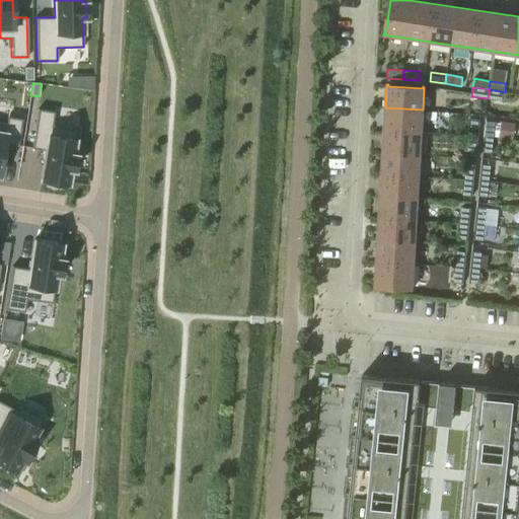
[(489,89),(488,98),(503,101),(505,92),(489,89)]
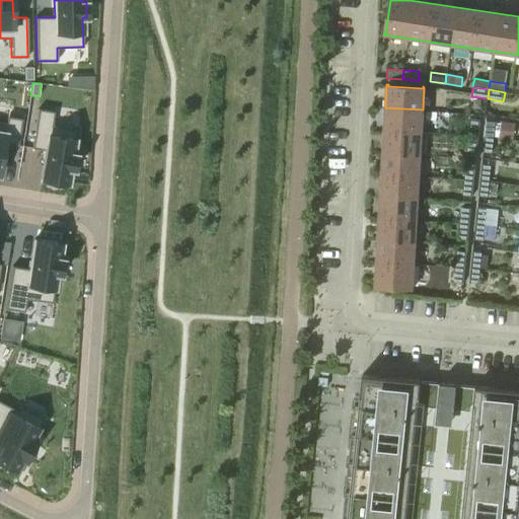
[(385,107),(384,130),(422,132),(423,109),(385,107)]
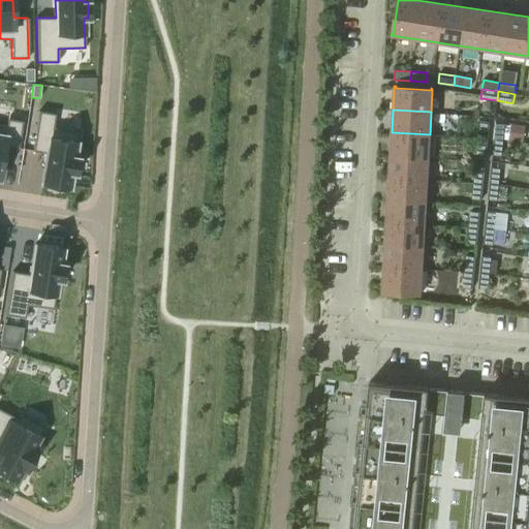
[(38,111),(32,151),(45,153),(44,159),(44,161),(44,162),(41,183),(45,184),(64,187),(68,188),(71,173),(75,173),(78,157),(73,157),(78,132),(53,128),(55,114),(38,111)]
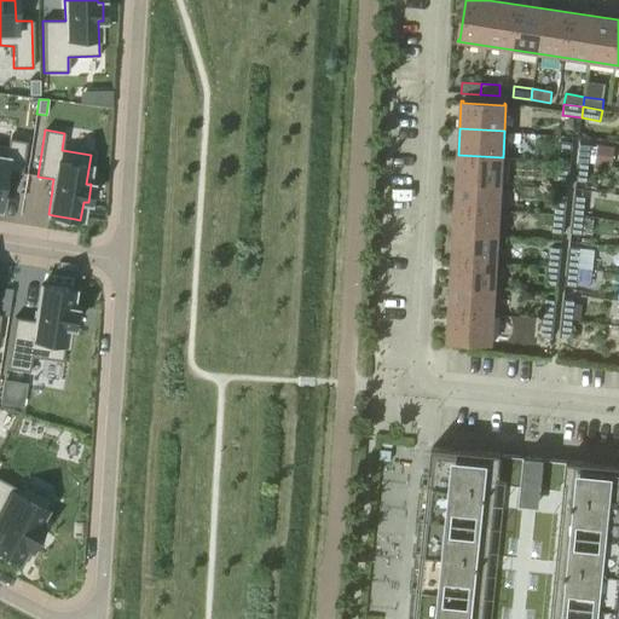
[(0,145),(0,200),(1,194),(3,185),(4,184),(3,184),(5,172),(21,174),(25,142),(9,139),(7,146),(0,145)]
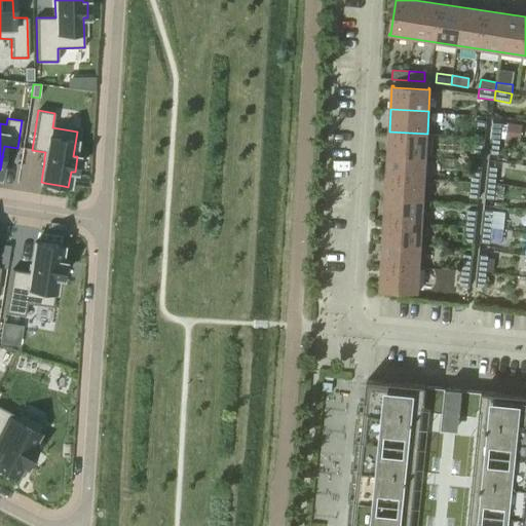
[(478,121),(476,138),(485,139),(487,122),(478,121)]
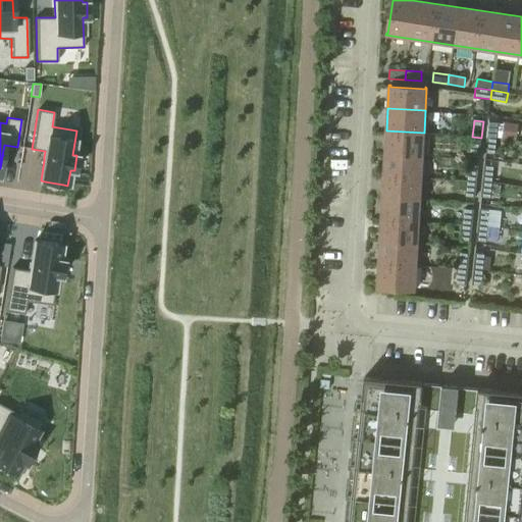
[(489,121),(487,137),(497,138),(498,122),(489,121)]
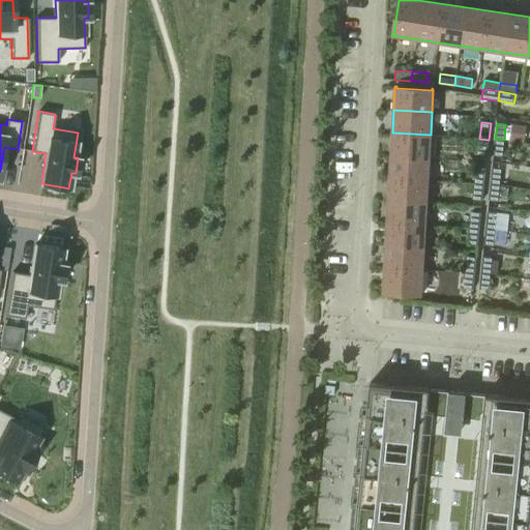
[(525,125),(510,123),(508,140),(523,142),(525,125)]
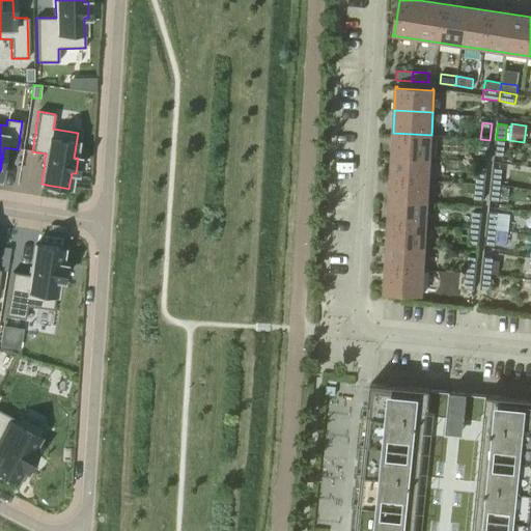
[(393,133),(392,156),(430,158),(431,135),(393,133)]
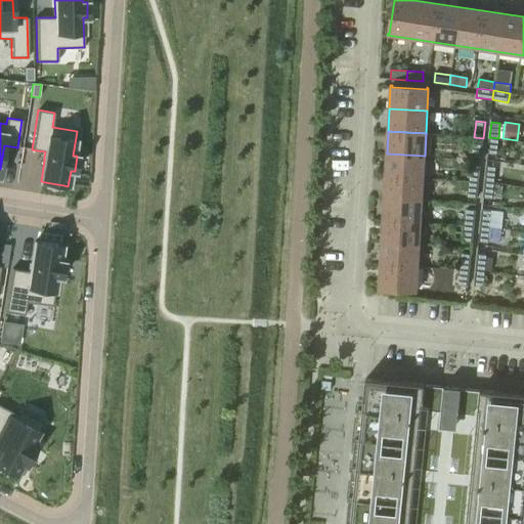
[(483,138),(474,137),(472,154),(481,155),(483,138)]
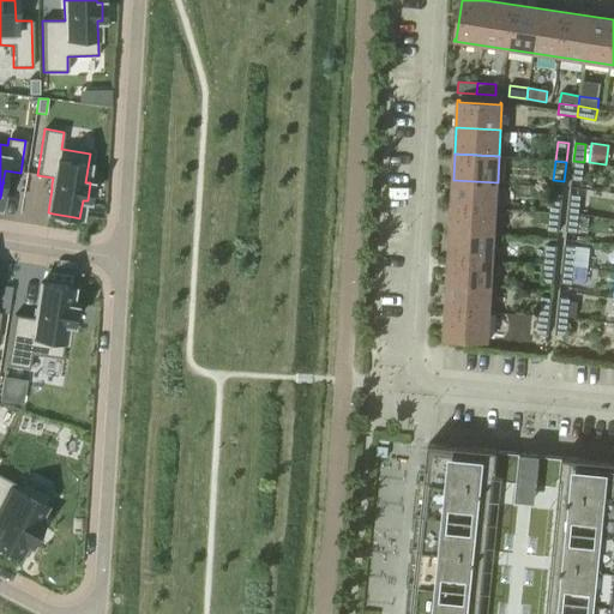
[(584,162),(573,161),(571,180),(582,181),(584,162)]
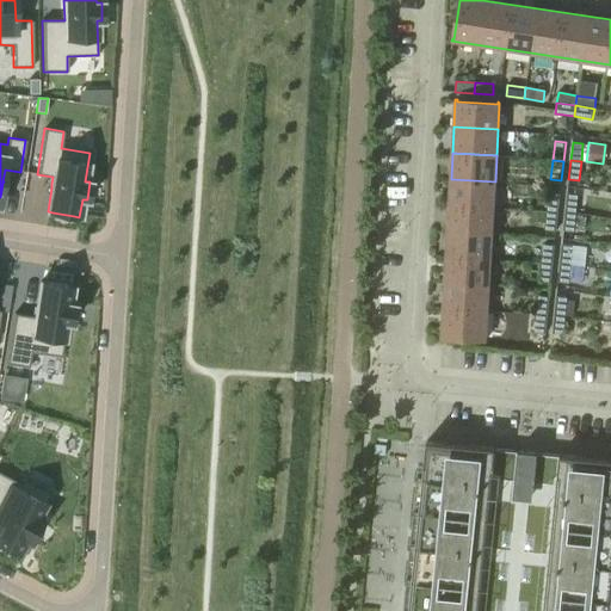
[(495,181),(451,179),(449,205),(493,208),(495,181)]
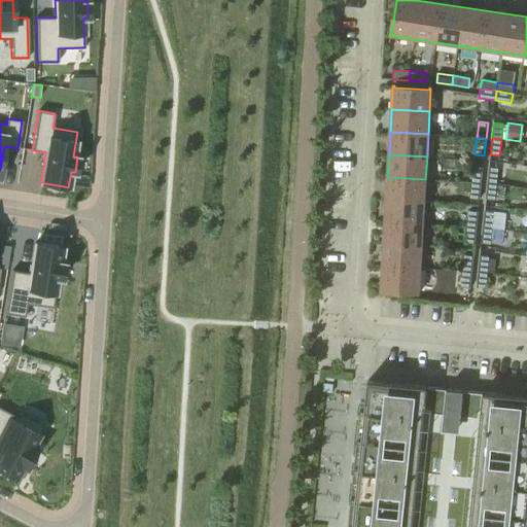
[(472,182),(482,183),(483,167),(473,166),(472,182)]
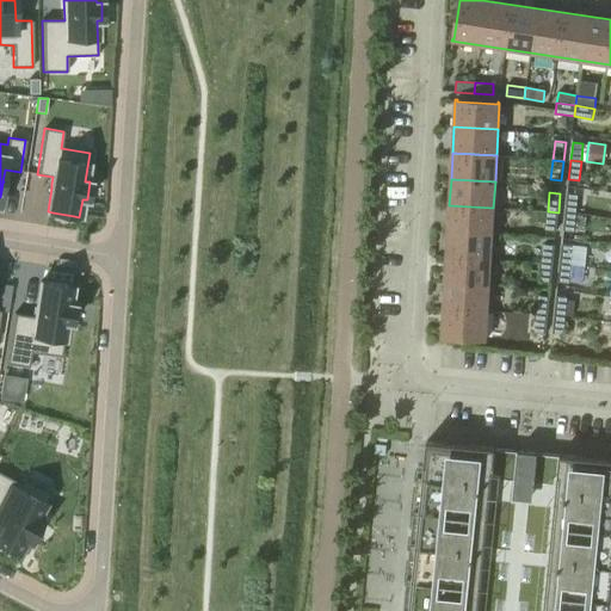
[(566,213),(575,213),(578,195),(567,193),(566,213)]
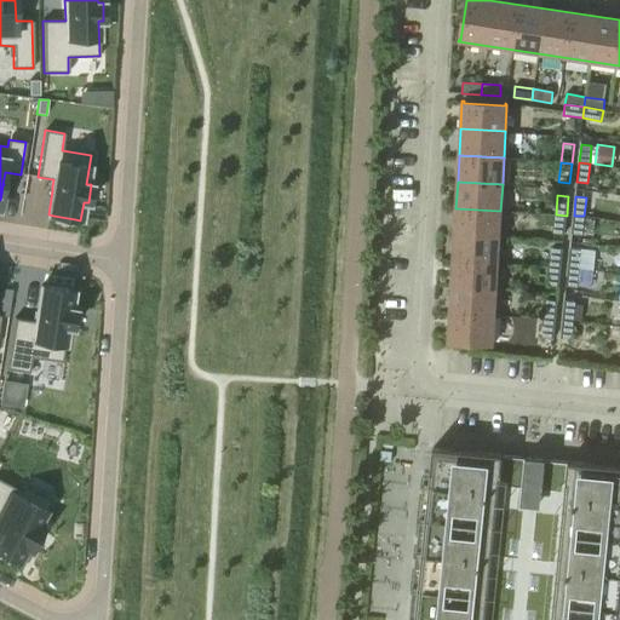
[(500,211),(455,208),(454,235),(499,237),(500,211)]
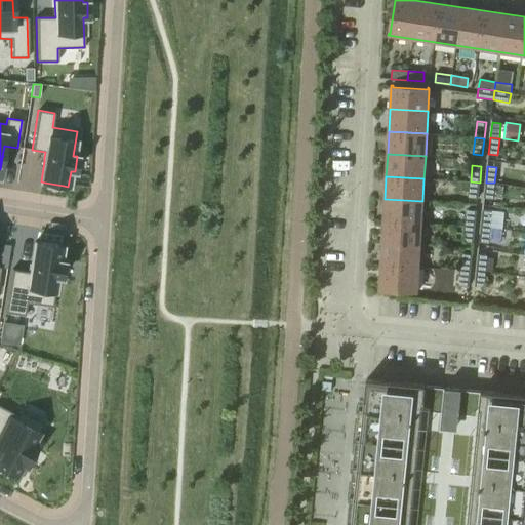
[(480,183),(471,182),(469,198),(478,199),(480,183)]
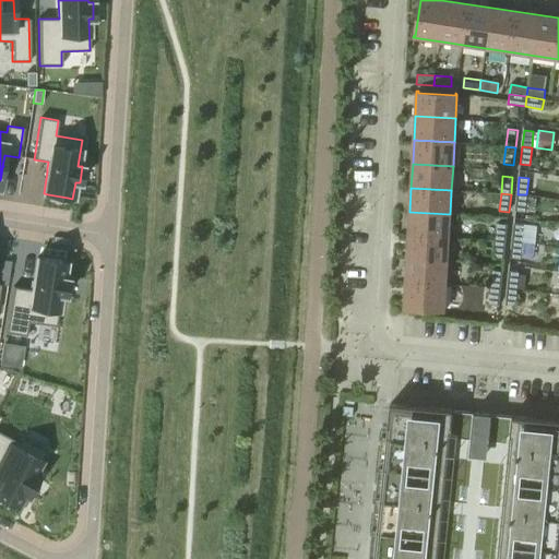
[(526,194),(518,194),(515,211),(525,212),(526,194)]
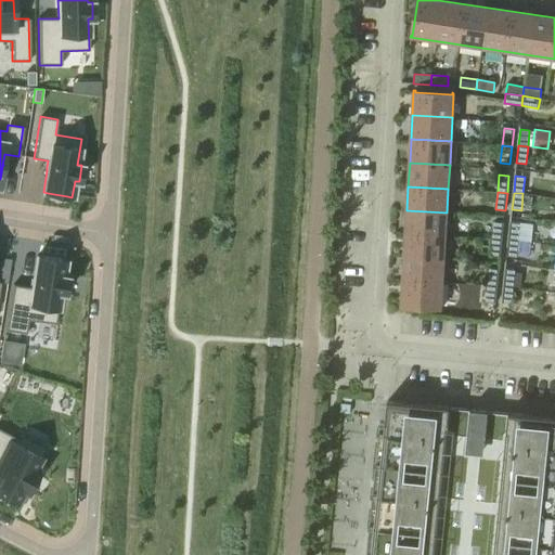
[(447,213),(407,210),(405,234),(446,236),(447,213)]
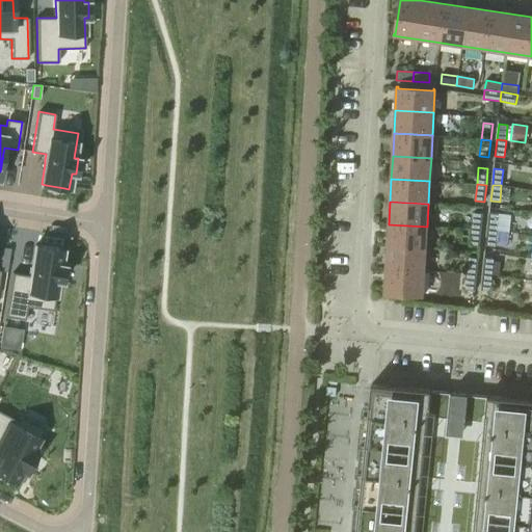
[(472,229),(481,230),(483,213),(474,212),(472,229)]
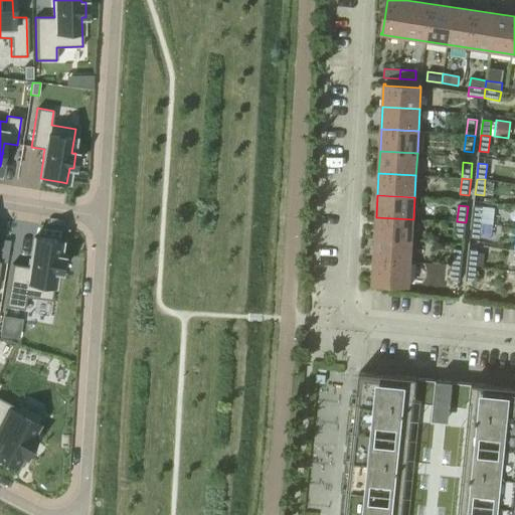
[(474,206),(472,222),(481,223),(483,207),(474,206)]
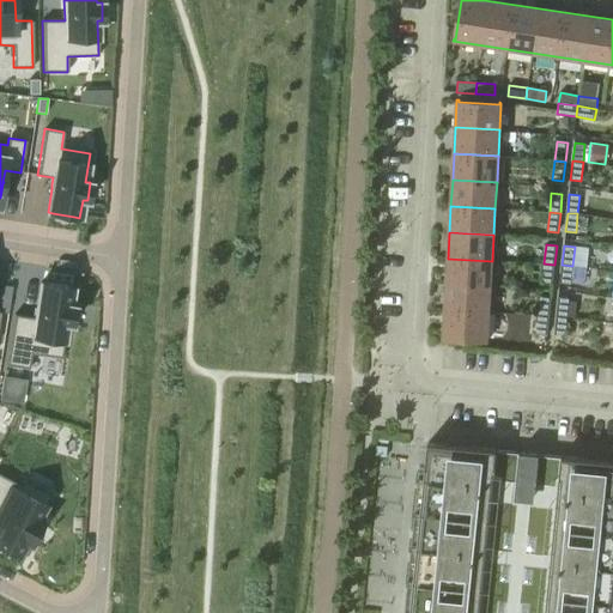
[(492,261),(448,259),(445,285),(491,287),(492,261)]
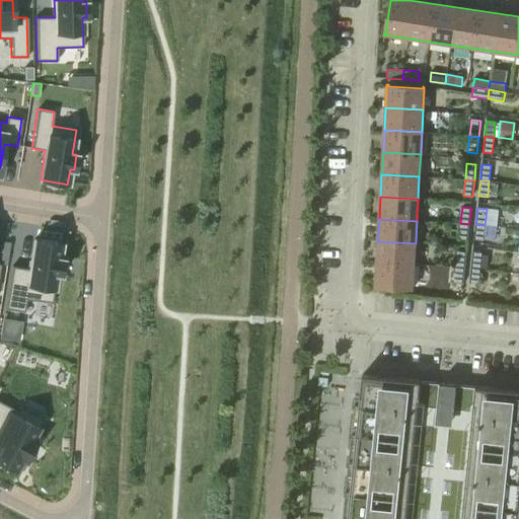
[(469,224),(460,223),(458,239),(467,240),(469,224)]
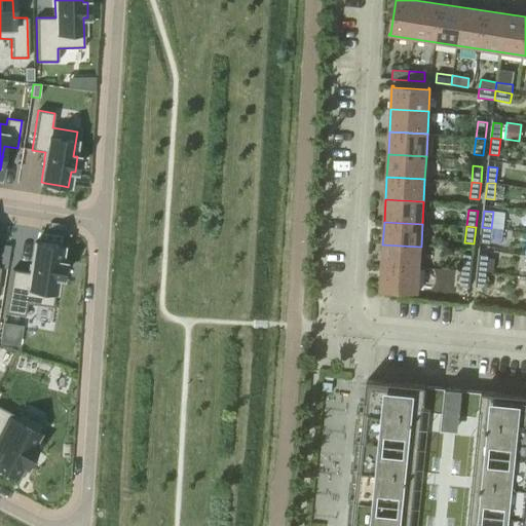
[(491,228),(482,227),(480,242),(489,243),(491,228)]
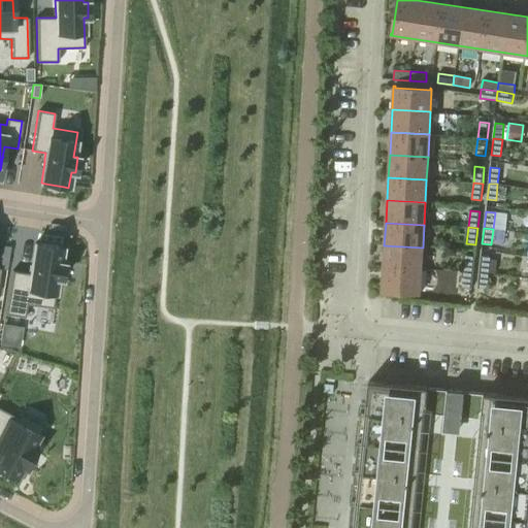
[(11,271),(5,315),(24,318),(27,304),(53,308),(58,278),(62,279),(63,271),(64,264),(60,263),(62,248),(58,248),(58,246),(39,244),(34,243),(31,266),(30,267),(31,267),(30,273),(11,271)]
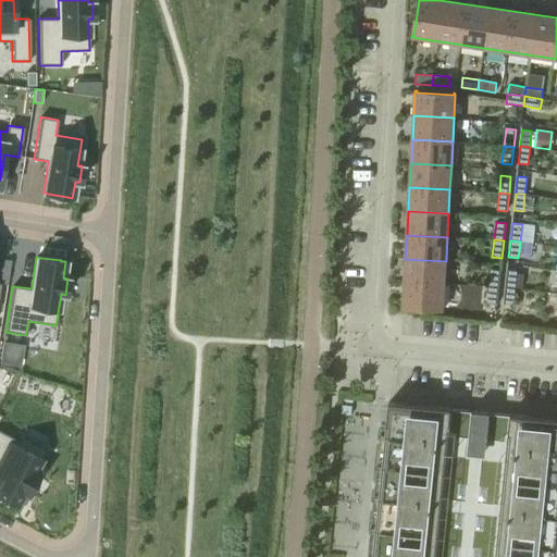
[(405,259),(404,283),(444,285),(446,261),(405,259)]
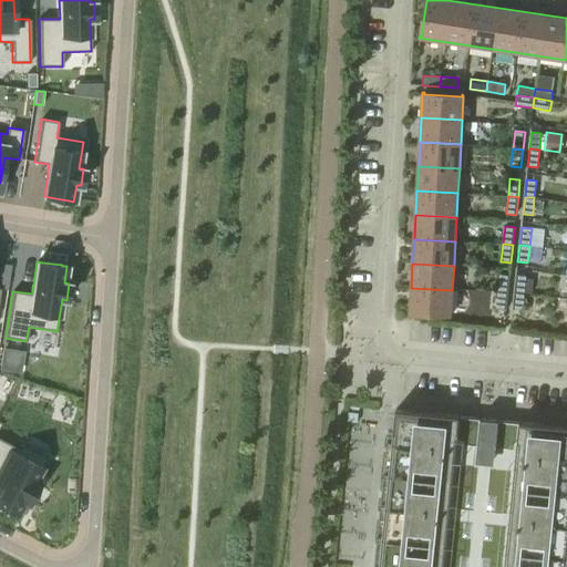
[(498,291),(508,292),(509,275),(500,274),(498,291)]
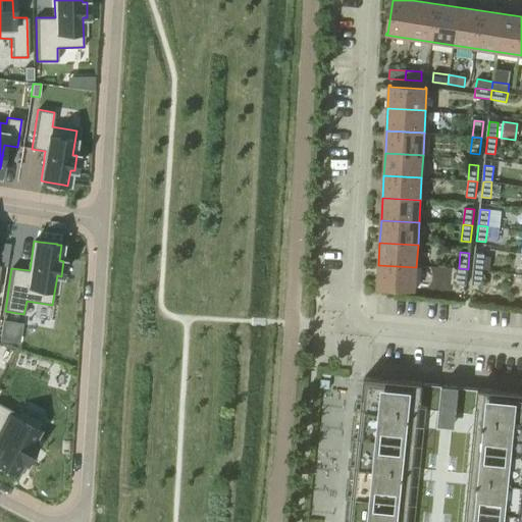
[(475,253),(474,269),(483,270),(484,254),(475,253)]
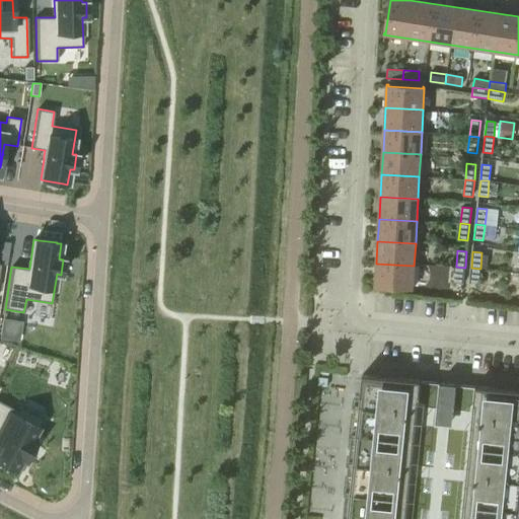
[(414,266),(376,264),(375,287),(376,287),(376,285),(412,287),(412,289),(413,289),(414,266)]
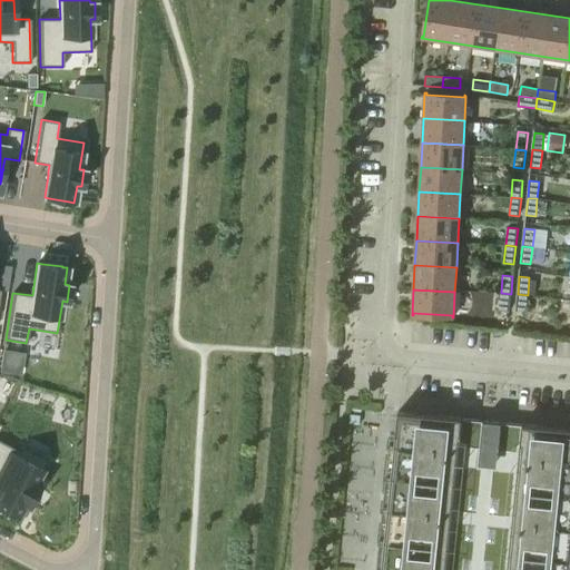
[(511,294),(501,293),(499,311),(509,312),(511,294)]
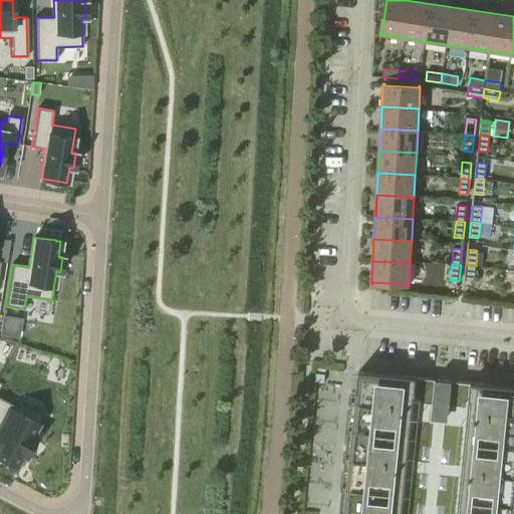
[(476,266),(467,265),(465,280),(474,281),(476,266)]
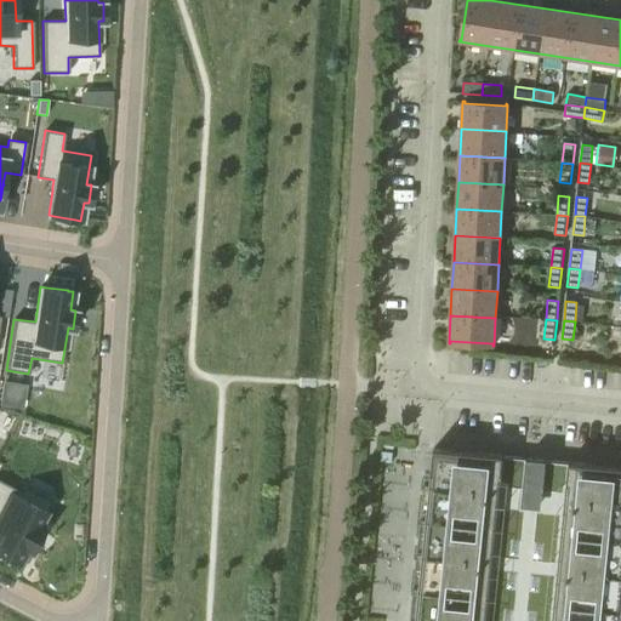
[(4,383),(0,408),(23,411),(28,387),(4,383)]
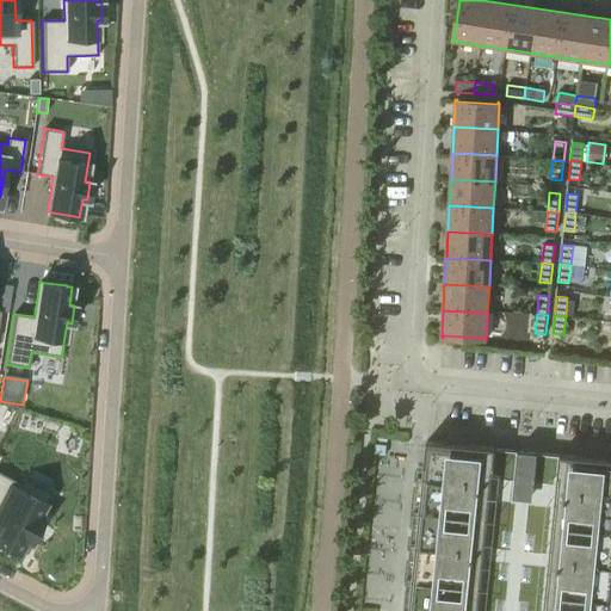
[(388,439),(378,438),(377,449),(387,450),(388,439)]
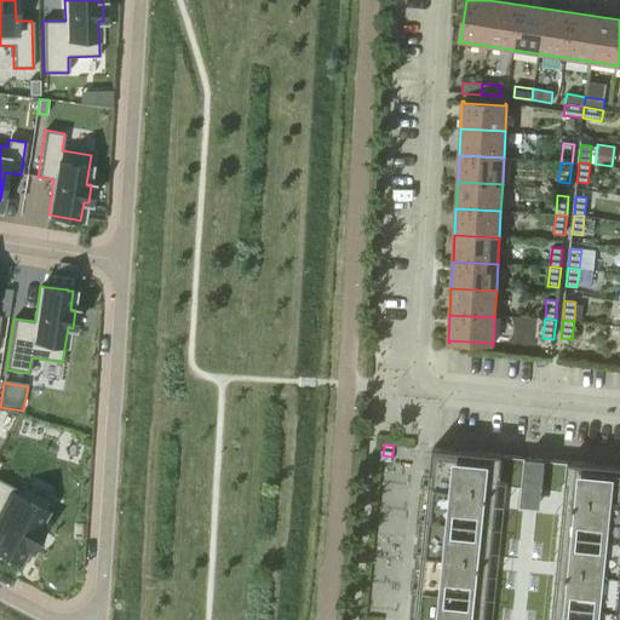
[(619,619),(619,468),(568,463),(503,457),(503,455),(432,449),(415,619),(619,619)]
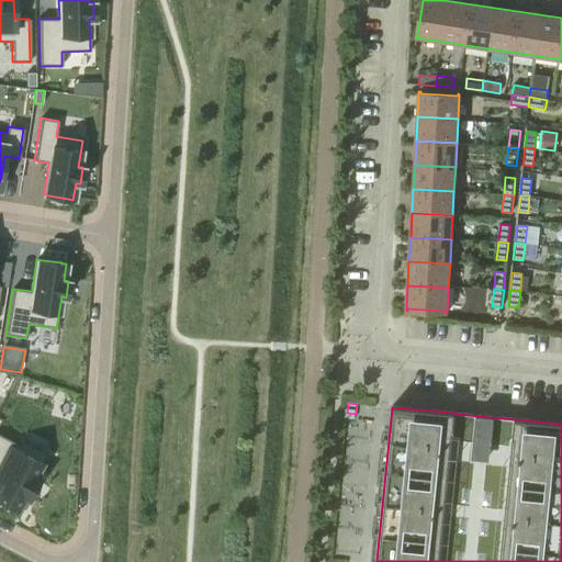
[(0,435),(0,504),(11,510),(13,507),(17,509),(23,497),(27,499),(40,478),(35,475),(46,453),(20,440),(18,445),(0,435)]
